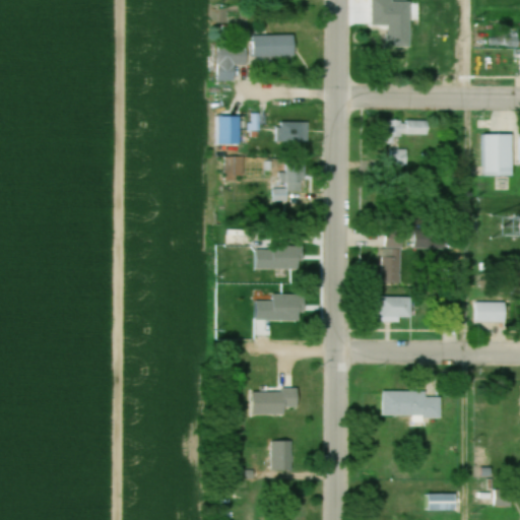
[(416,62),(415,26),(388,27),(390,63),(416,62)]
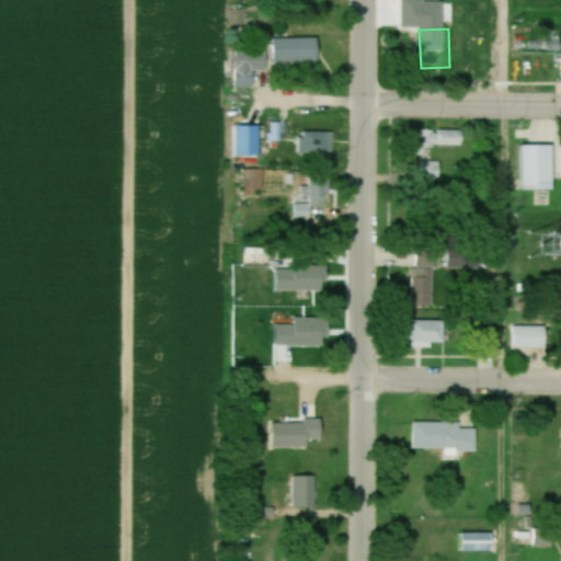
[(319,37),(273,37),(273,60),(319,60),(319,37)]
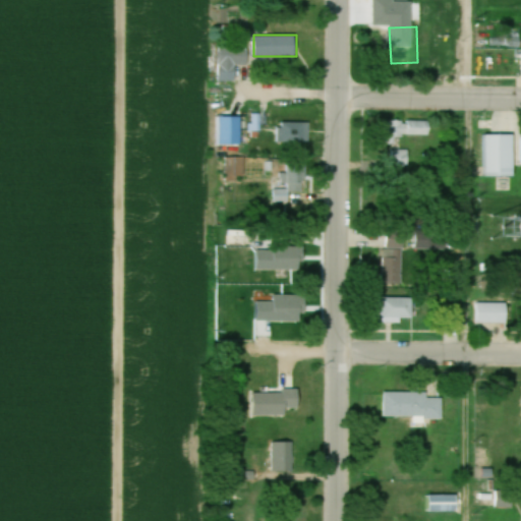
[(218,81),(235,81),(236,65),(247,65),(248,48),(219,47),(218,81)]
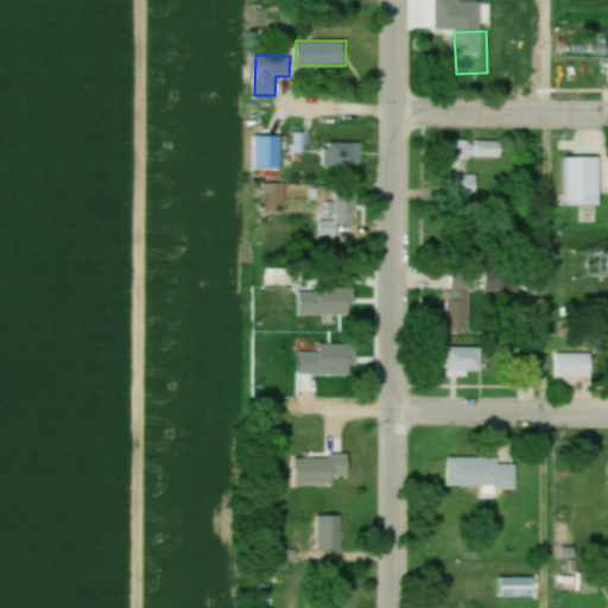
[(303,133),(292,133),(291,153),(302,153),(303,133)]
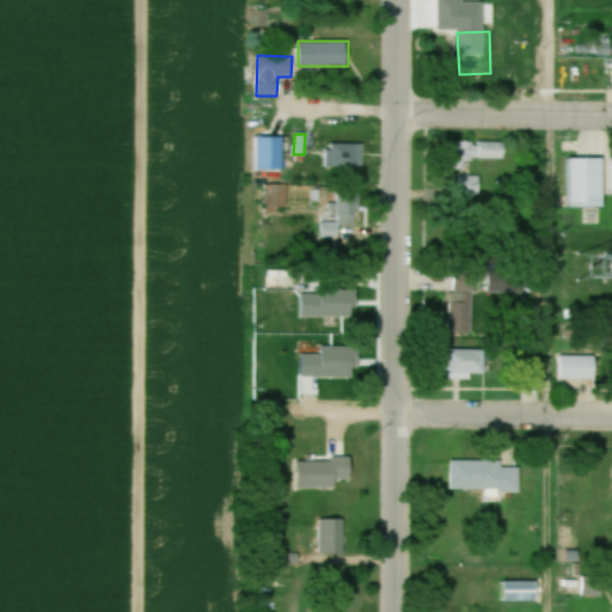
[(257,171),(283,171),(282,136),(256,136),(257,171)]
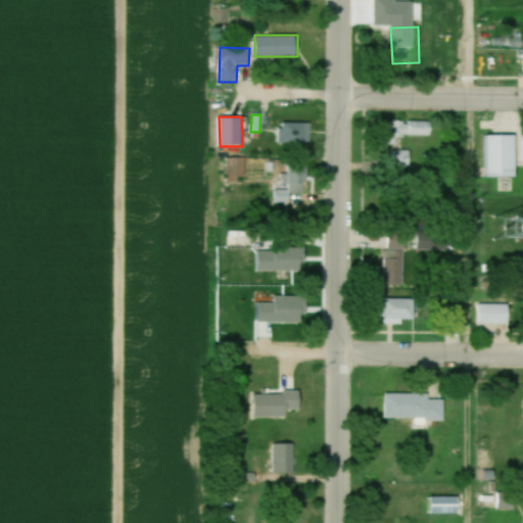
[(431,122),(388,122),(388,137),(431,137),(431,122)]
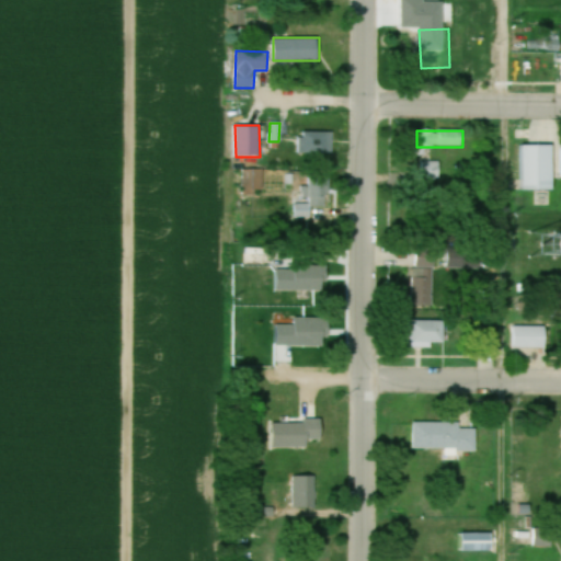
[(297,132),(297,155),(332,155),(332,133),(297,132)]
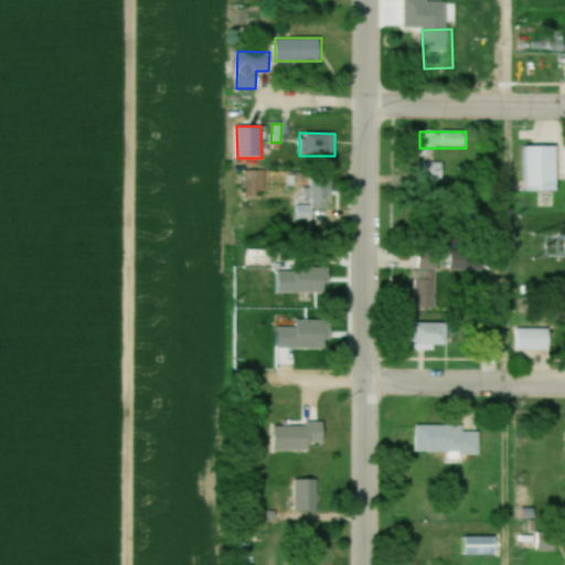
[(525,192),(557,192),(557,147),(525,147),(525,192)]
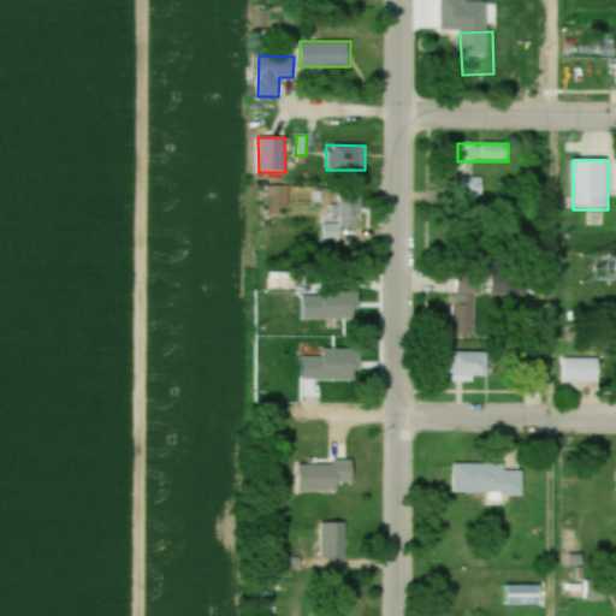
[(458,177),(458,200),(483,200),(483,177),(458,177)]
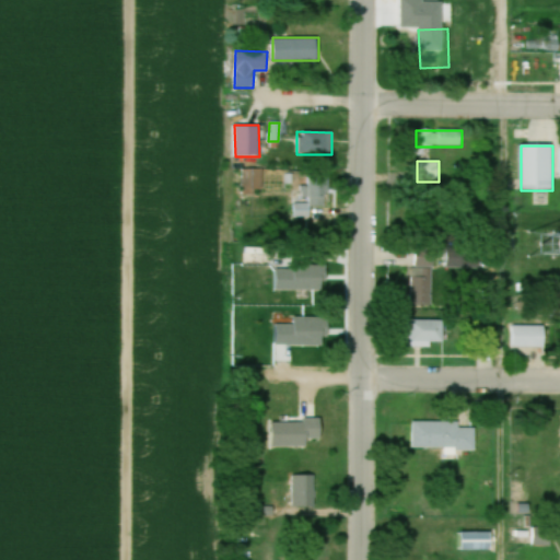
[(294,203),(295,218),(311,218),(311,207),(323,207),(322,175),(305,176),(306,203),(294,203)]
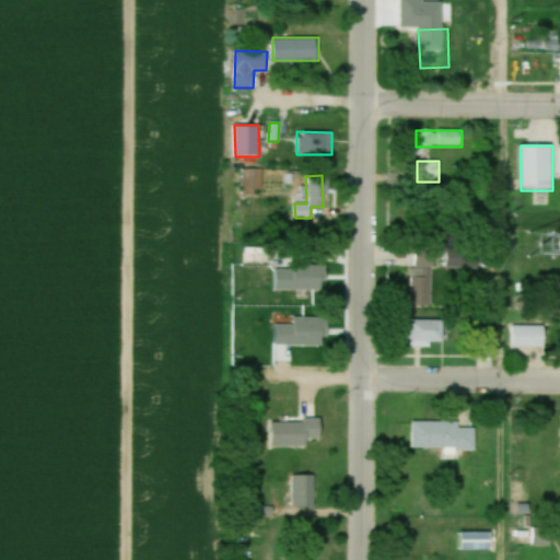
[(261,176),(241,176),(241,194),(261,194),(261,176)]
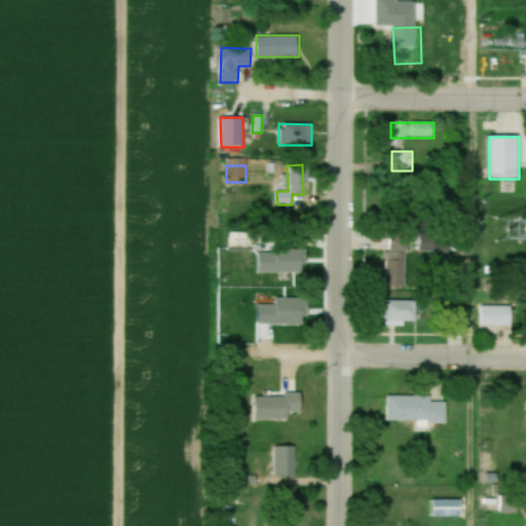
[(391,234),(391,251),(409,251),(409,234),(391,234)]
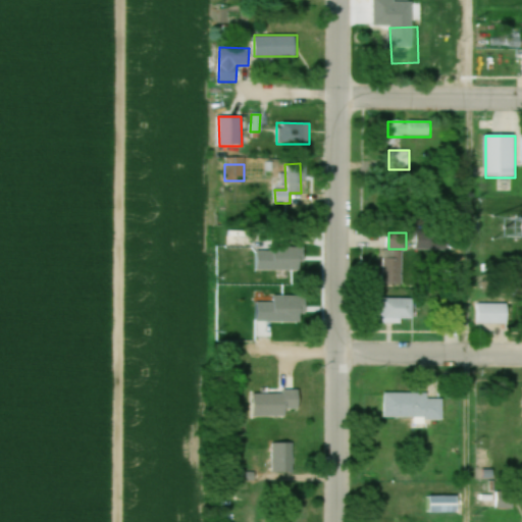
[(448,250),(448,237),(432,237),(432,250),(448,250)]
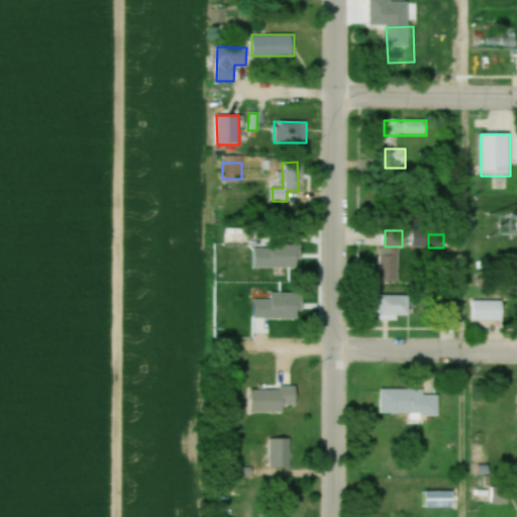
[(399,285),(399,247),(380,247),(380,285),(399,285)]
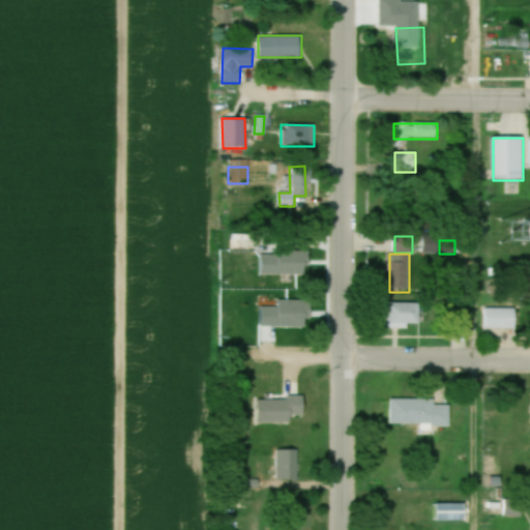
[(386,303),(386,327),(420,327),(420,303),(386,303)]
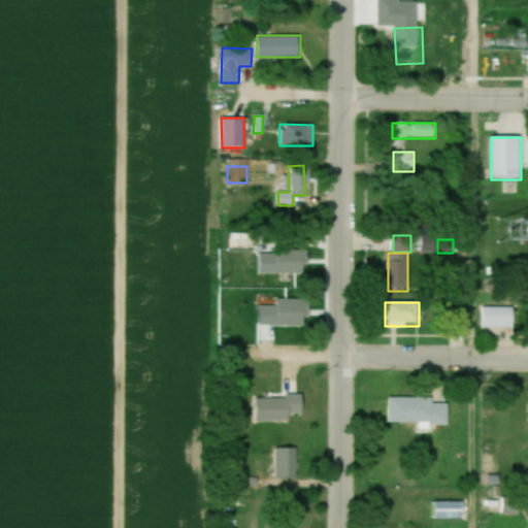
[(515,328),(515,307),(482,307),(482,328),(515,328)]
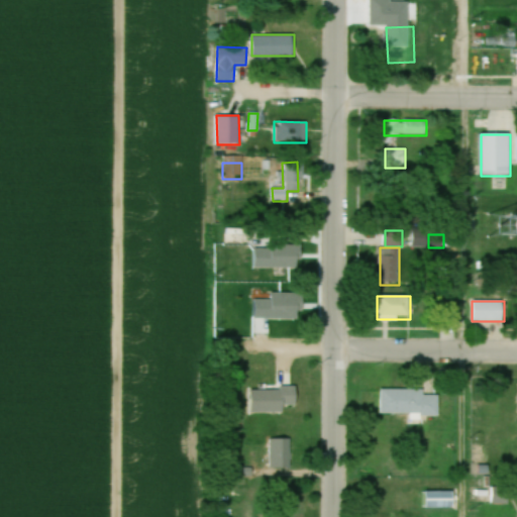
[(439,415),(439,395),(424,395),(424,390),(380,390),(380,415),(439,415)]
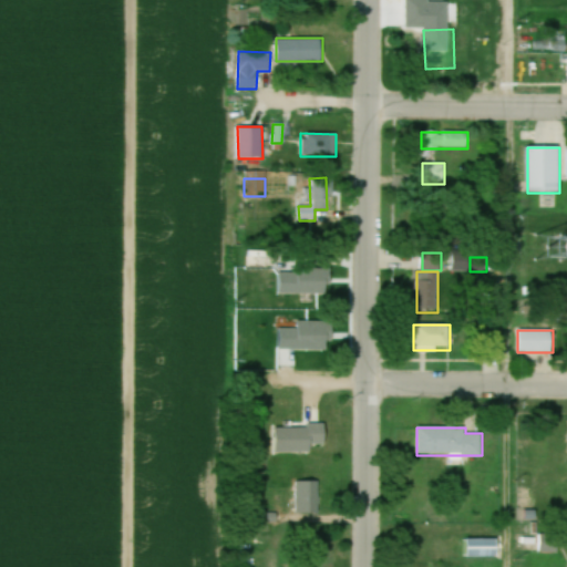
[(319,515),(319,481),(295,481),(295,515),(319,515)]
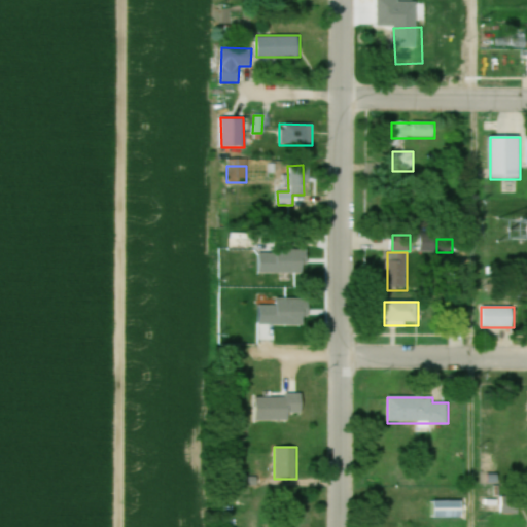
[(431,518),(463,518),(463,501),(431,501),(431,518)]
